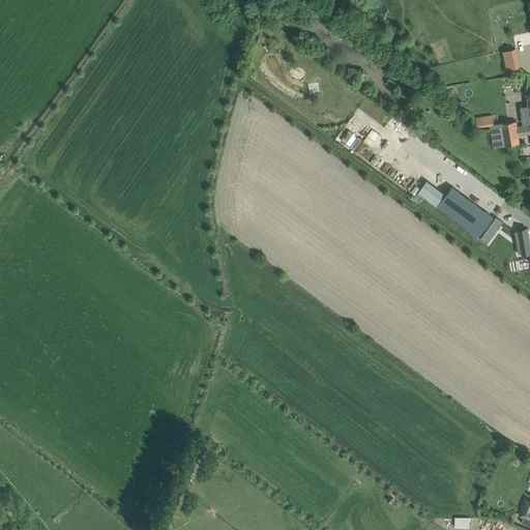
[(516,49),(503,51),(505,57),(517,55),(516,49)]
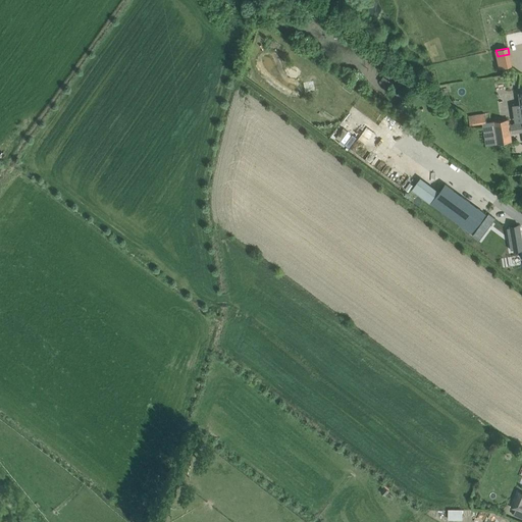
[(484,113),(468,116),(470,124),(482,123),(486,122),(485,118),(484,113)]
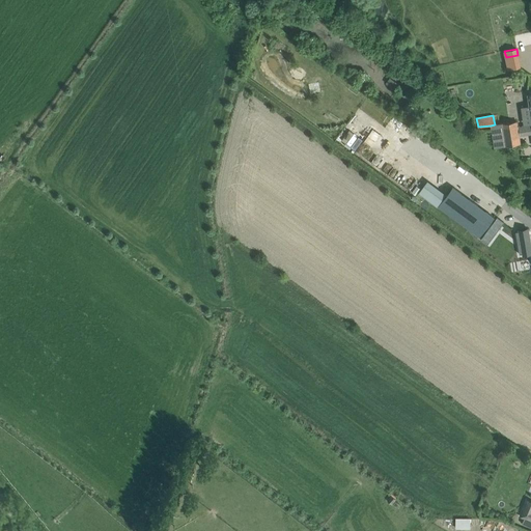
[(518,121),(502,123),(506,146),(521,144),(520,136),(519,129),(518,127),(518,121)]
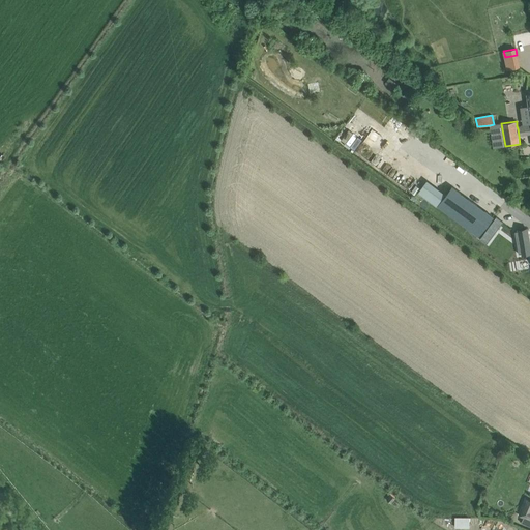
[(418,193),(437,206),(446,194),(427,179),(418,193)]
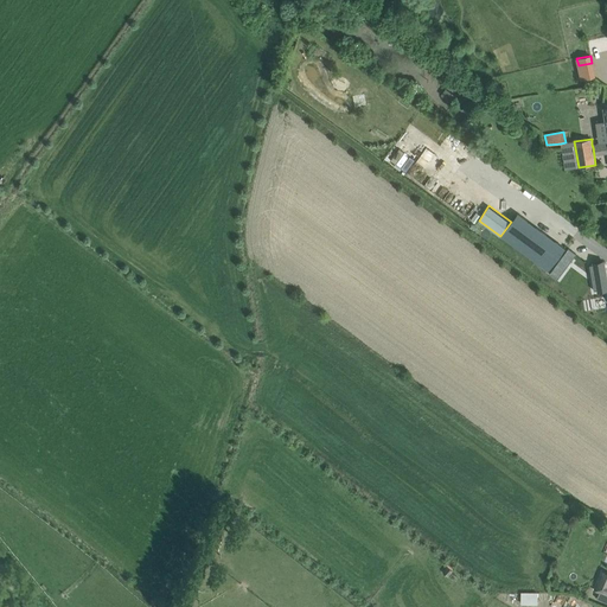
[(548,270),(564,249),(517,215),(511,222),(500,236),(548,270)]
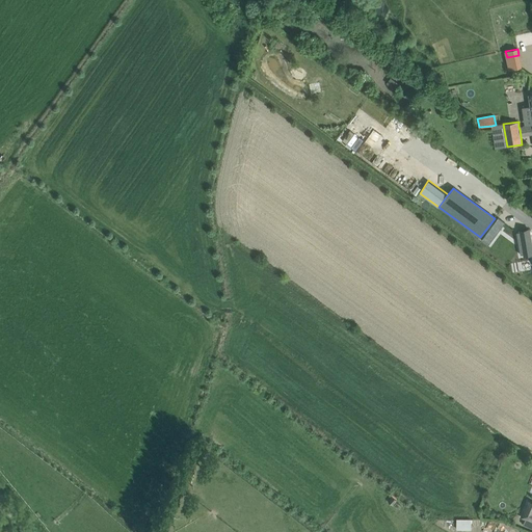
[(499,218),(490,230),(497,235),(505,223),(499,218)]
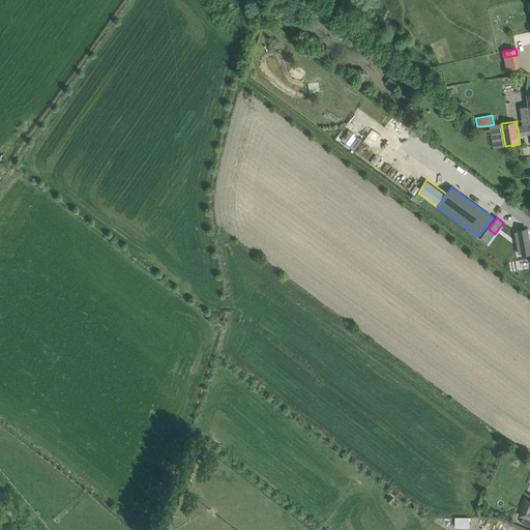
[(527,229),(514,231),(519,254),(529,252),(529,246),(529,247),(527,229)]
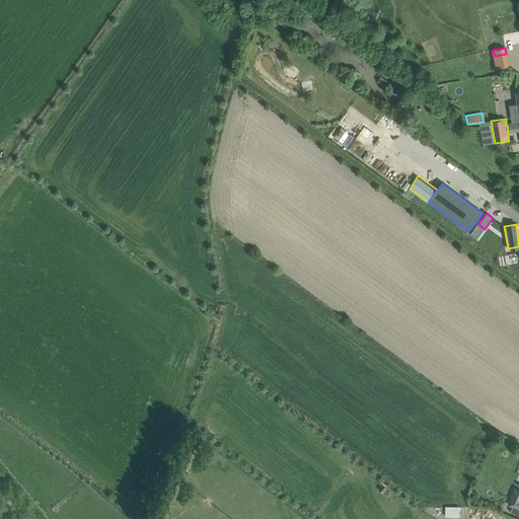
[(378,490),(383,493),(387,488),(382,485),(378,490)]
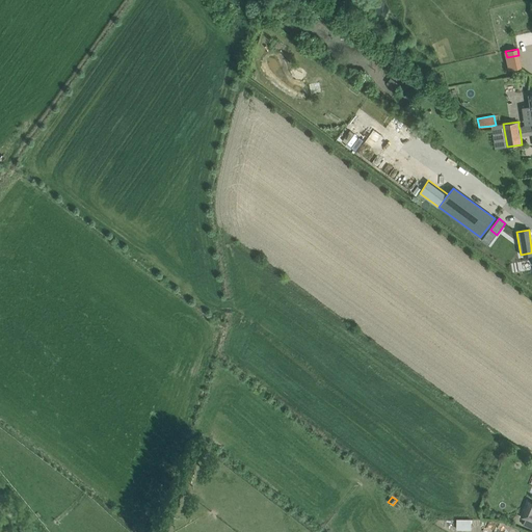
[(531,526),(531,510),(525,508),(522,516),(525,519),(523,524),(531,528),(531,526)]
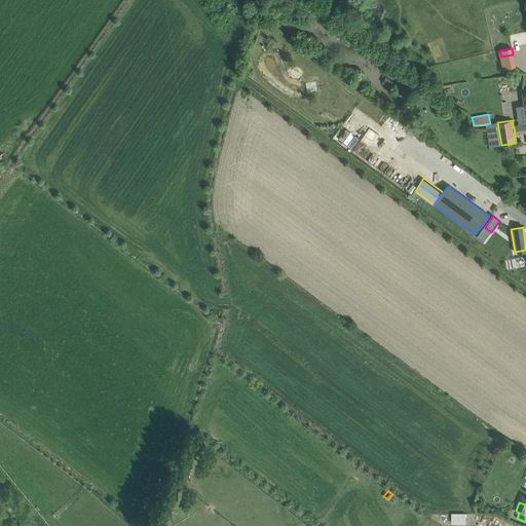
[(453,513),(452,522),(467,523),(468,513),(453,513)]
